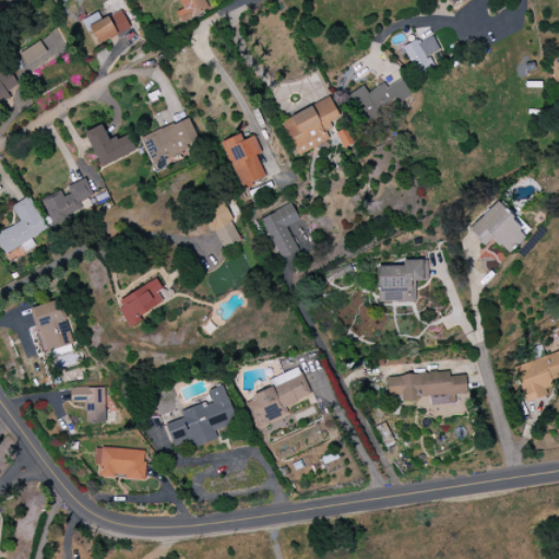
[(209,10),(203,0),(176,0),(180,10),(175,12),(179,22),(209,10)]
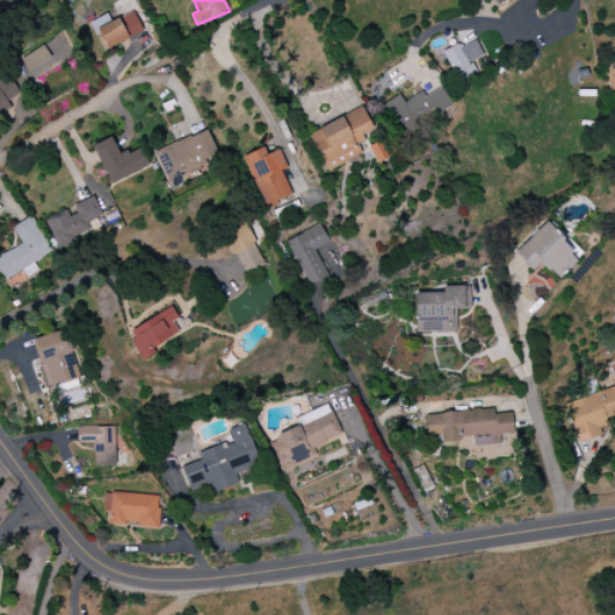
[(106,48),(143,33),(135,12),(97,28),(106,48)]
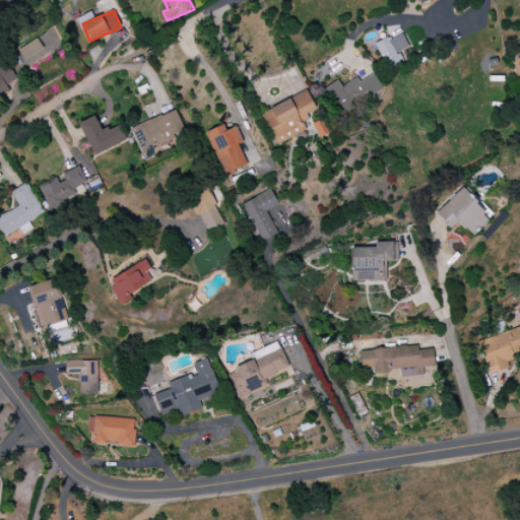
[(93,19),(90,12),(76,18),(79,24),(93,19)]
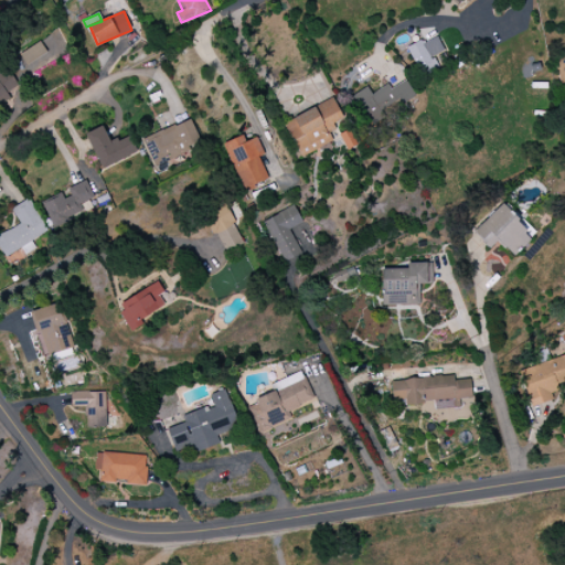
[(18,52),(29,74),(70,54),(60,32),(18,52)]
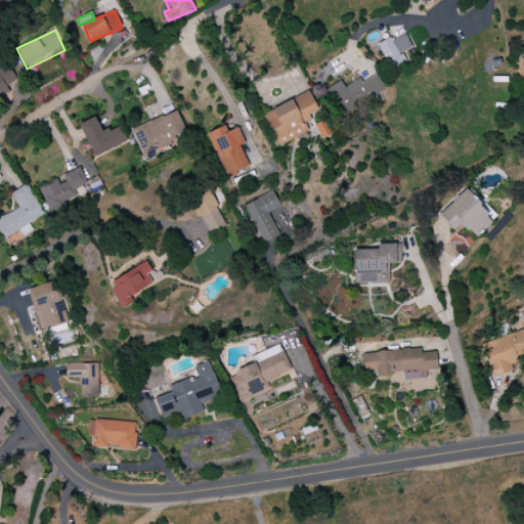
[(390,70),(405,62),(401,53),(411,48),(405,35),(392,41),(390,38),(378,43),(390,70)]
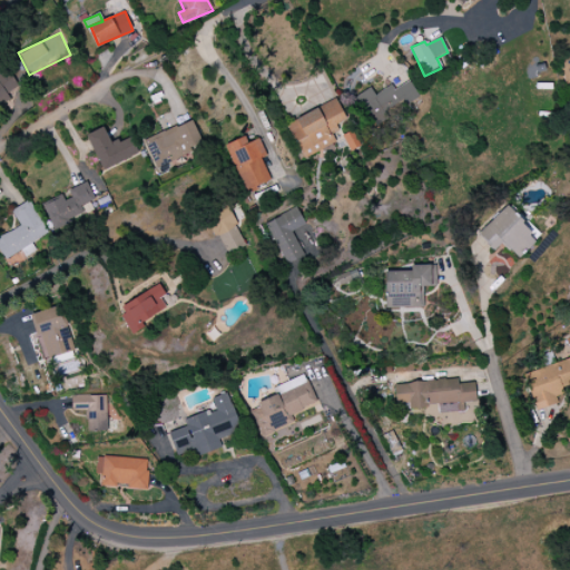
[(0,75),(0,106),(11,100),(7,94),(16,87),(6,71),(0,75)]
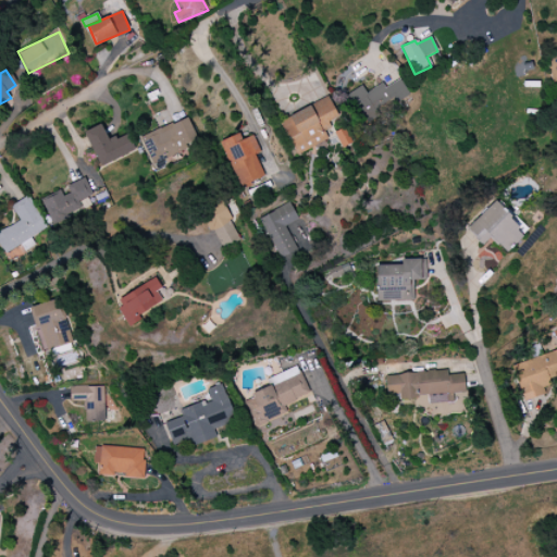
[(410,96),(399,78),(385,87),(382,83),(366,93),(361,86),(347,95),(366,123),(410,96)]
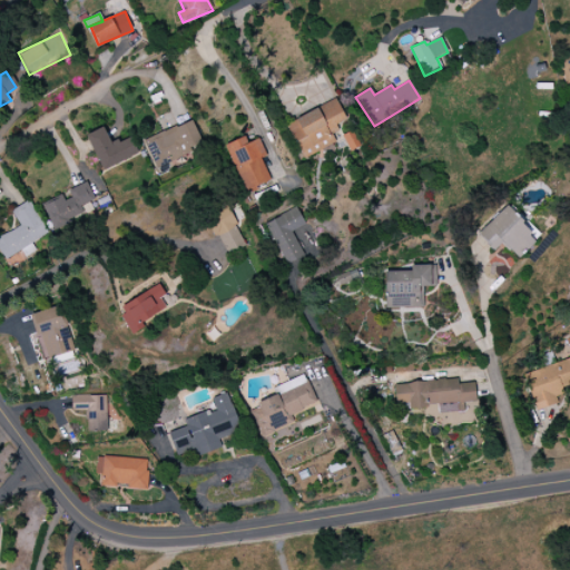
[(286,125),(304,159),(335,143),(331,134),(349,124),(335,98),(286,125)]
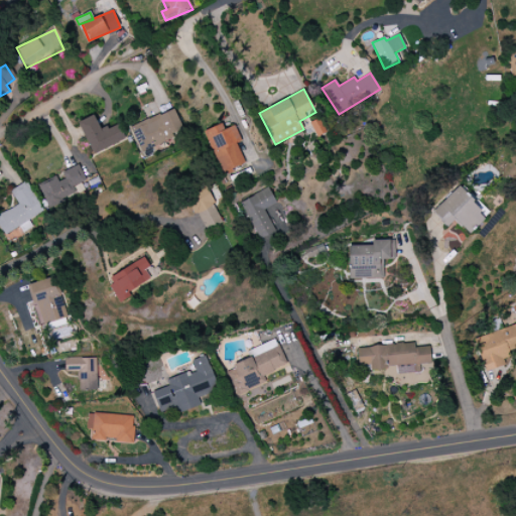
[(183,134),(173,109),(130,126),(139,151),(183,134)]
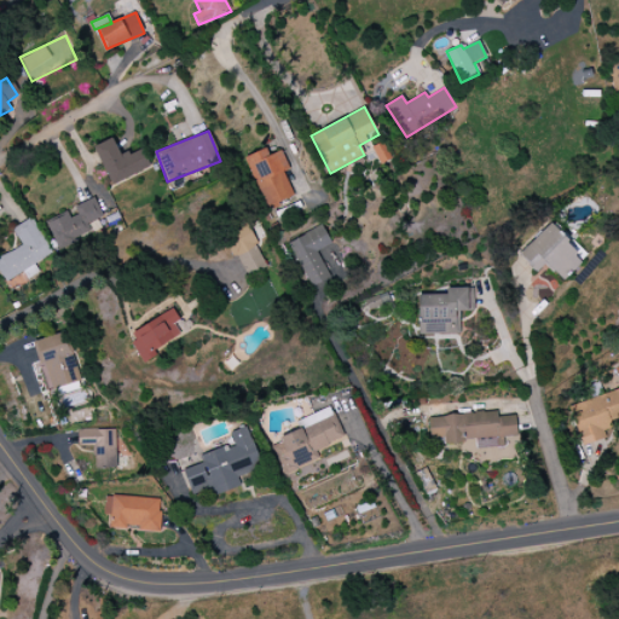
[(93,146),(111,185),(150,168),(140,148),(121,157),(111,138),(93,146)]
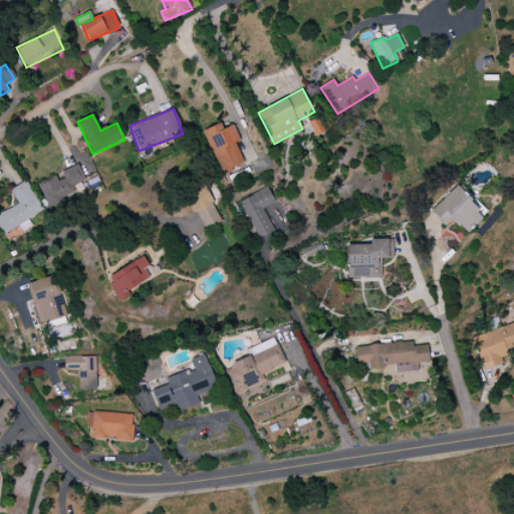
[(244,163),(235,143),(241,141),(234,124),(223,130),(221,123),(203,131),(221,173),(244,163)]
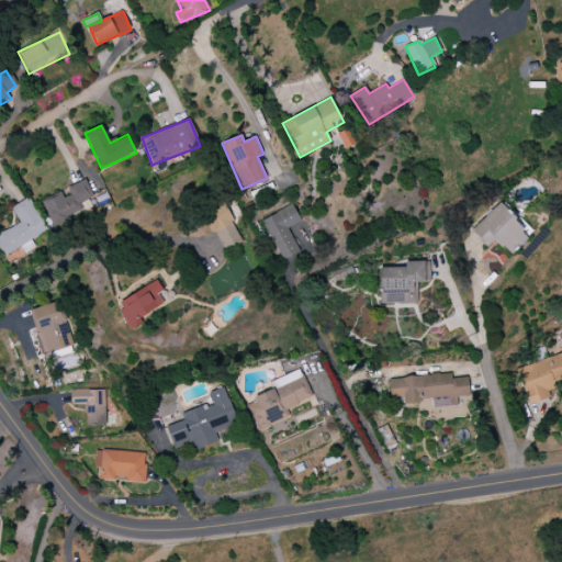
[(64,190),(64,191),(42,202),(54,227),(96,206),(82,180),(64,190)]
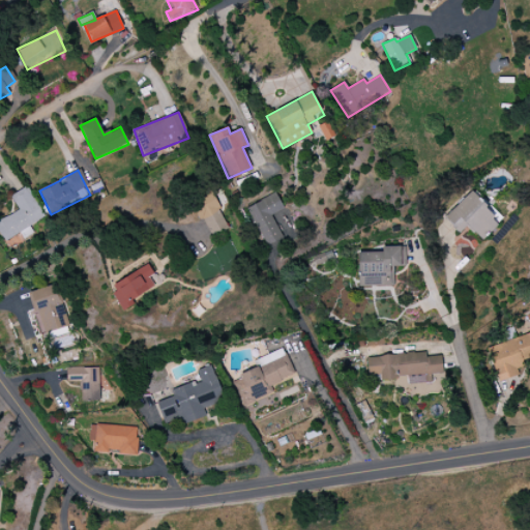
[(0,234),(4,241),(45,217),(27,188),(10,198),(18,209),(0,219),(0,234)]
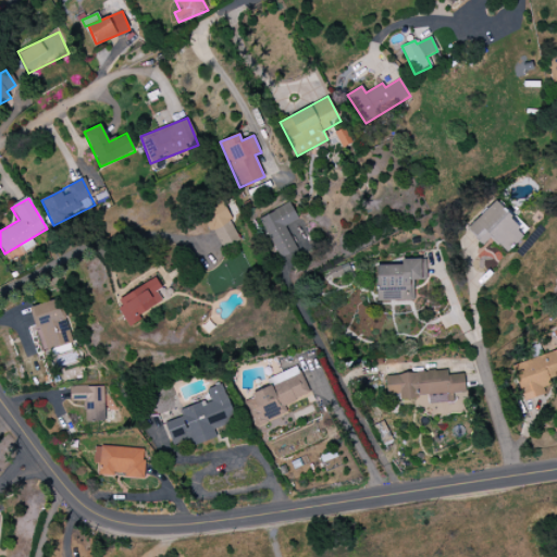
[(202,211),(219,250),(239,242),(223,202),(202,211)]
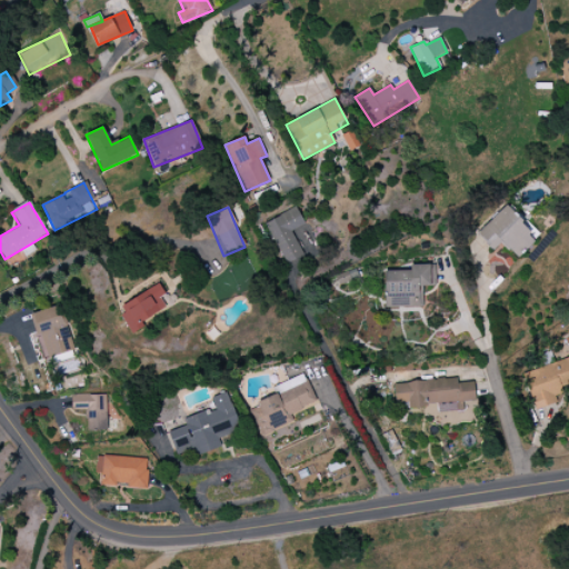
[(517,259),(537,239),(505,207),(477,235),(492,250),(500,242),(517,259)]
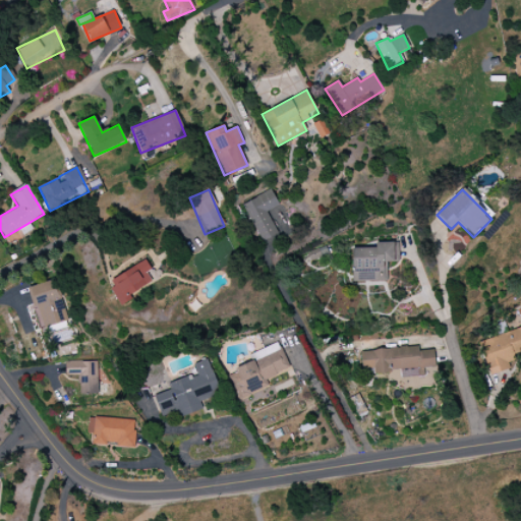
[(243,203),(261,242),(283,232),(273,208),(278,206),(272,190),(243,203)]
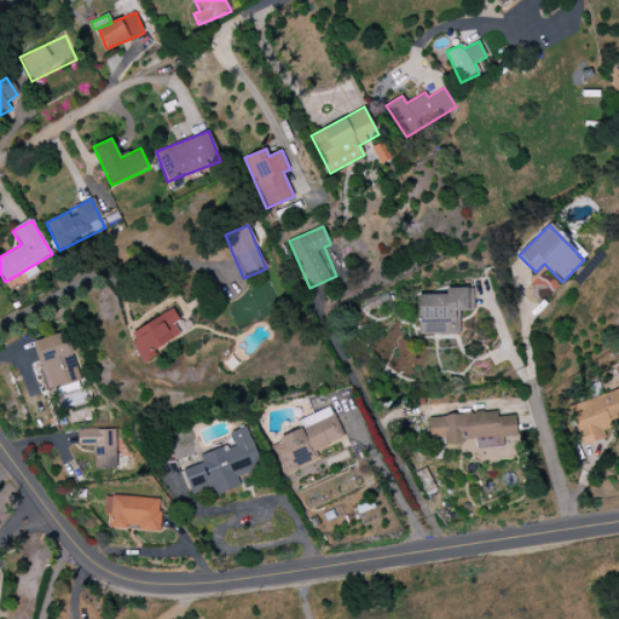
[(417,295),(418,335),(460,334),(460,312),(473,311),(473,288),(445,289),(445,295),(417,295)]
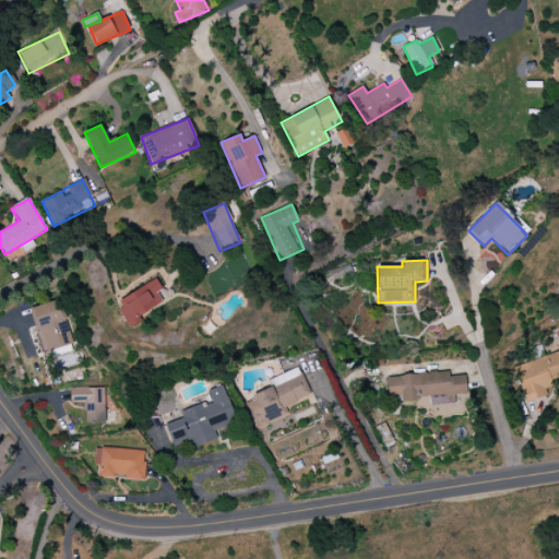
[(164,304),(157,293),(162,289),(155,278),(116,304),(129,324),(164,304)]
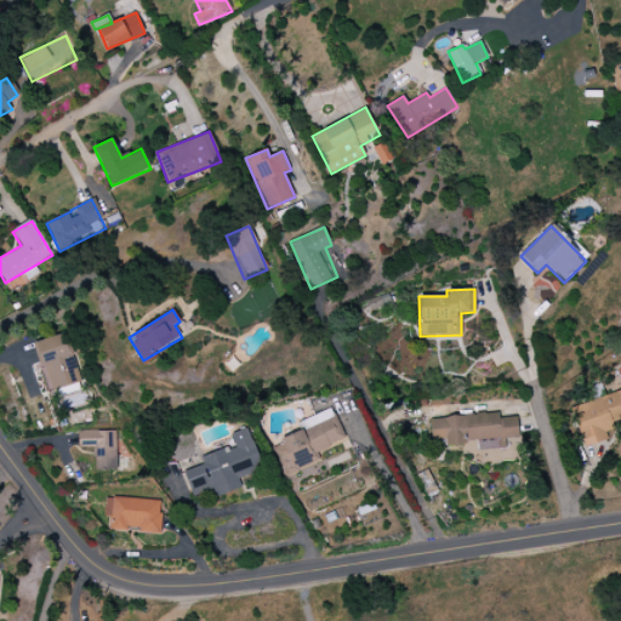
[(49,393),(83,381),(66,332),(32,343),(49,393)]
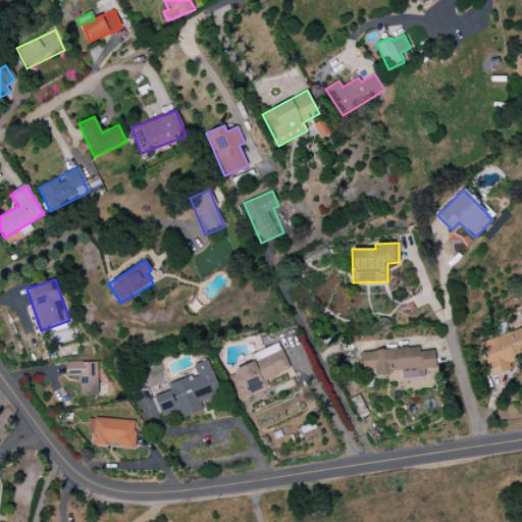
[(521,328),(480,342),(490,376),(511,370),(507,358),(521,353),(521,328)]
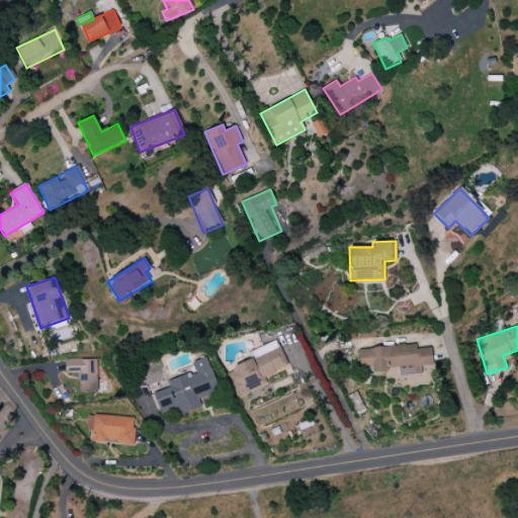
[(248,352),(251,360),(226,370),(237,398),(268,385),(265,376),(287,367),(277,341),(248,352)]
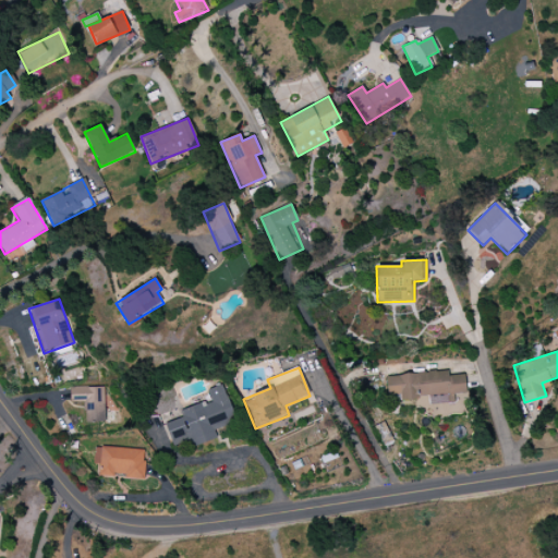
[(165,424),(172,447),(189,441),(191,448),(217,439),(214,431),(235,423),(222,385),(207,390),(210,400),(179,411),(182,417),(165,424)]
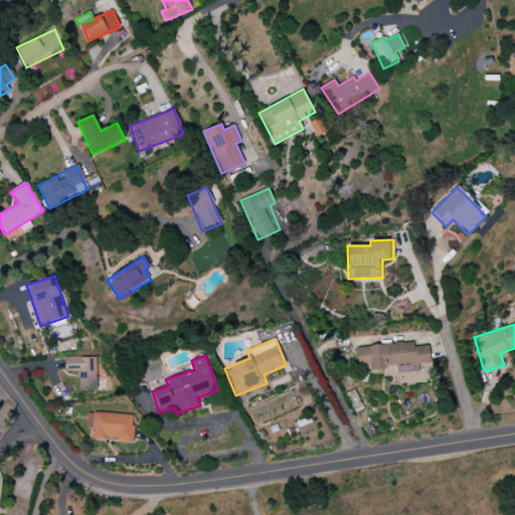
[(64,358),(64,371),(77,371),(78,390),(97,389),(96,357),(64,358)]
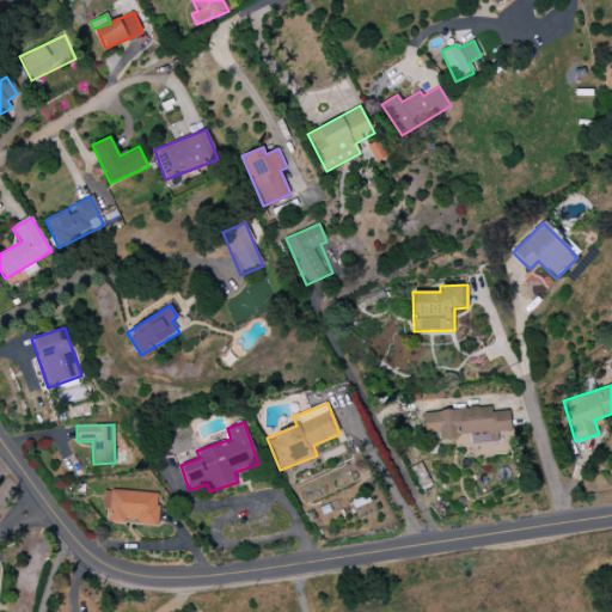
[(165,432),(171,456),(194,450),(189,426),(165,432)]
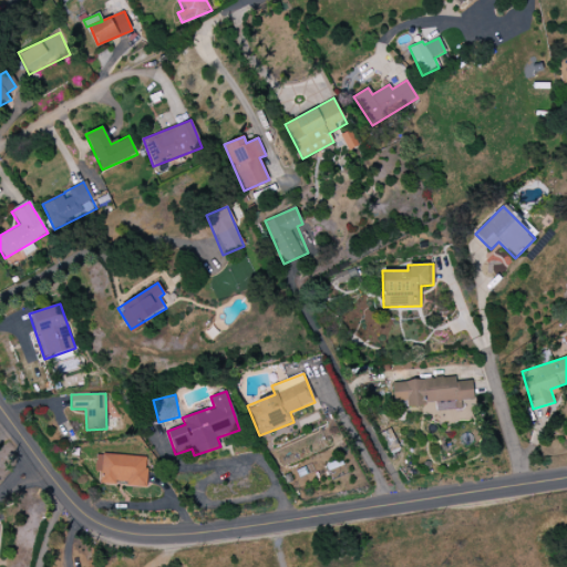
[(146,486),(147,456),(95,454),(94,472),(101,472),(100,484),(146,486)]
